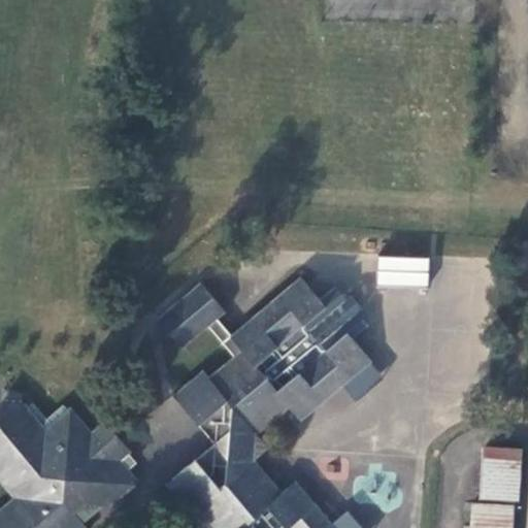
[(376,286),(428,288),(429,258),(377,256),(376,286)]
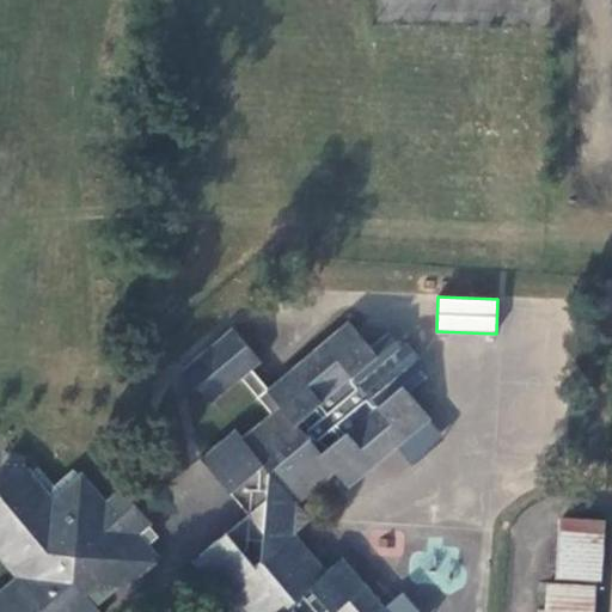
[(362,344),(355,336),(335,310),(256,371),(243,356),(252,347),(225,311),(172,352),(201,386),(232,363),(257,396),(227,422),(220,414),(201,428),(207,436),(189,450),(203,469),(213,460),(242,502),(206,532),(199,522),(181,537),(195,554),(187,561),(202,580),(210,574),(240,611),(378,611),(325,546),(307,558),(276,519),(292,506),(280,490),(320,461),(331,473),(412,409),(393,383),(386,374),(360,391),(338,362),(362,344)]
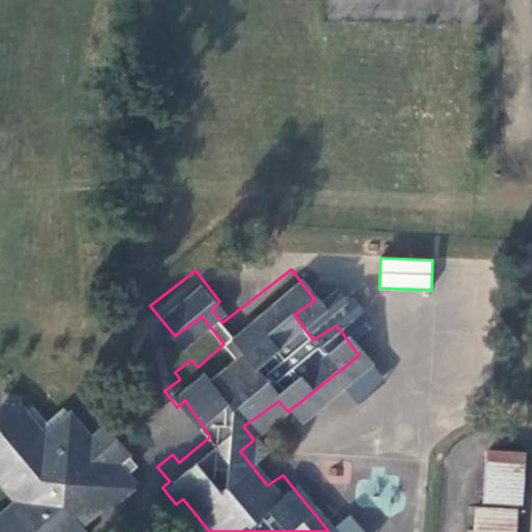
[(336,325),(342,333),(358,317),(349,306),(352,301),(341,288),(336,291),(327,278),(309,292),(315,299),(294,315),(313,340),(336,325)]
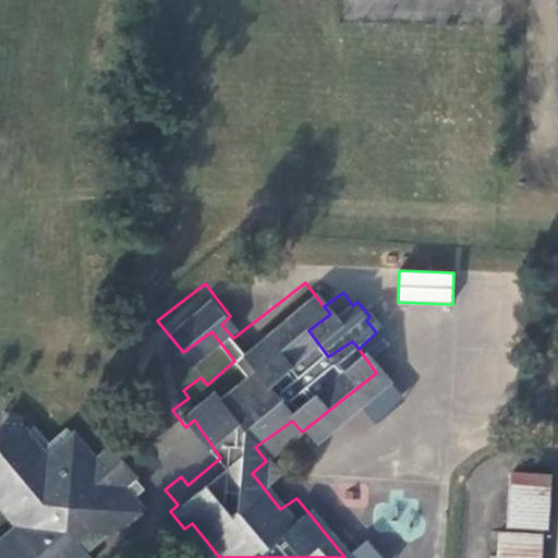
[(189,398),(183,390),(167,403),(172,410),(189,398)]
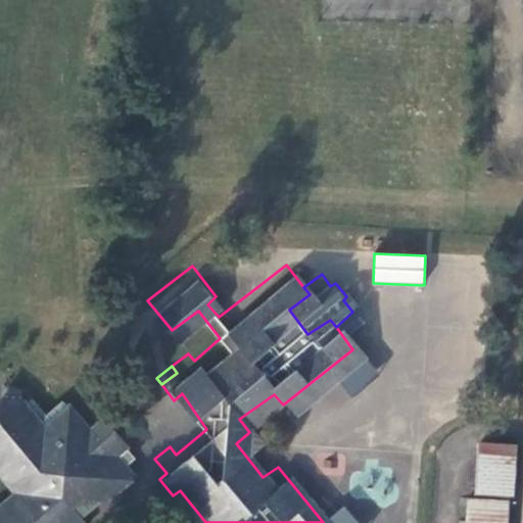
[(102,416),(91,427),(66,398),(46,417),(31,399),(0,393),(0,477),(10,491),(0,500),(0,522),(85,522),(70,506),(82,497),(109,502),(139,477),(126,465),(136,458),(102,416)]
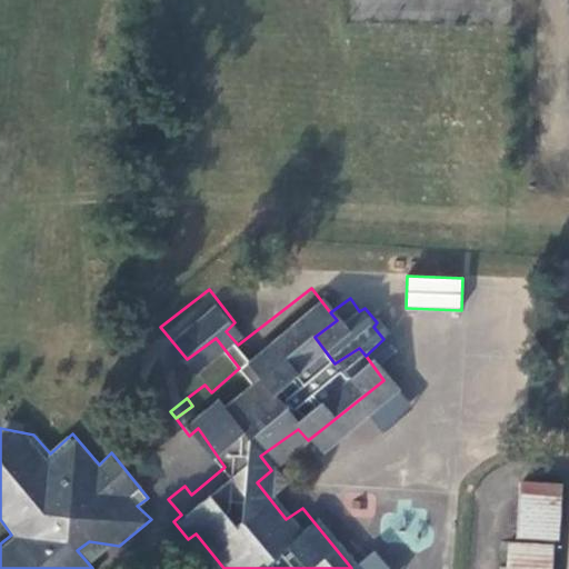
[(198,428),(189,436),(211,465),(185,486),(191,495),(225,467),(198,428)]
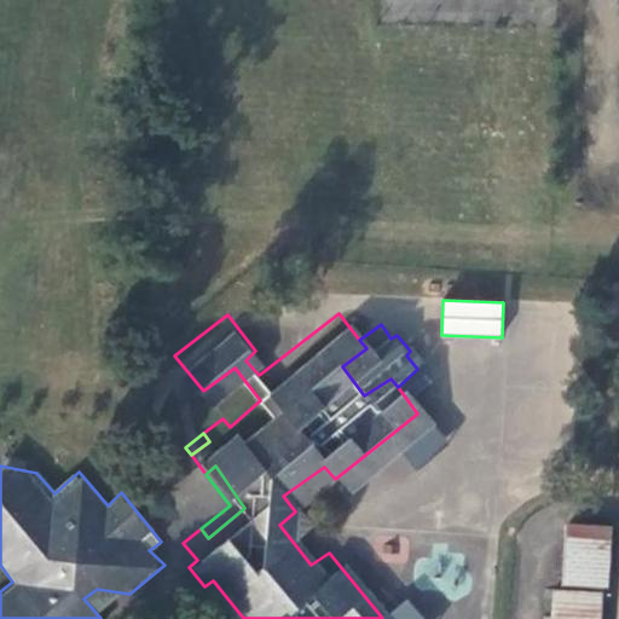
[(605,590),(609,526),(567,526),(562,589),(605,590)]
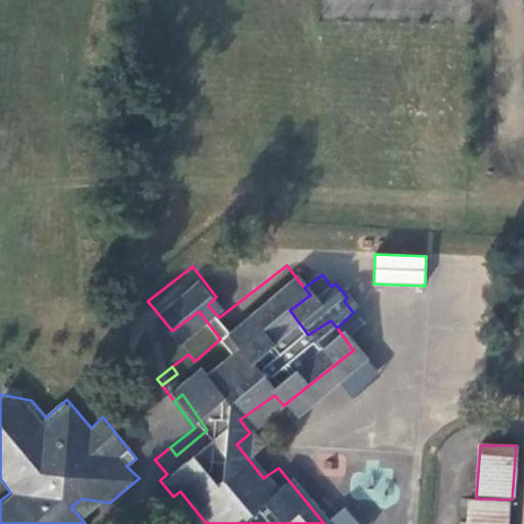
[(167,474),(155,460),(147,466),(160,480),(167,474)]
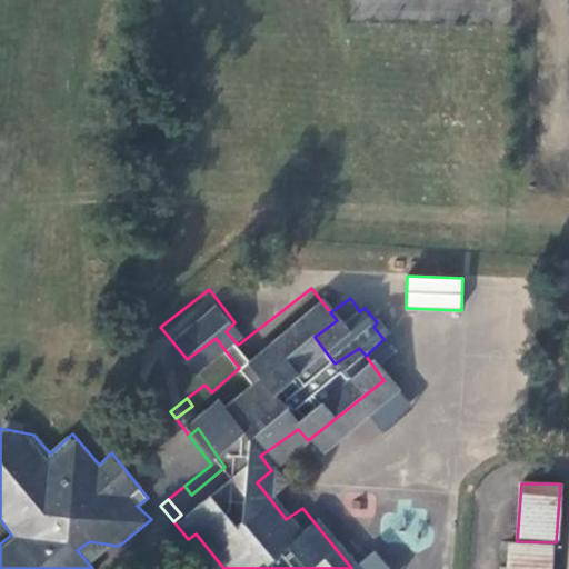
[(549,568),(551,545),(508,542),(506,568),(549,568)]
